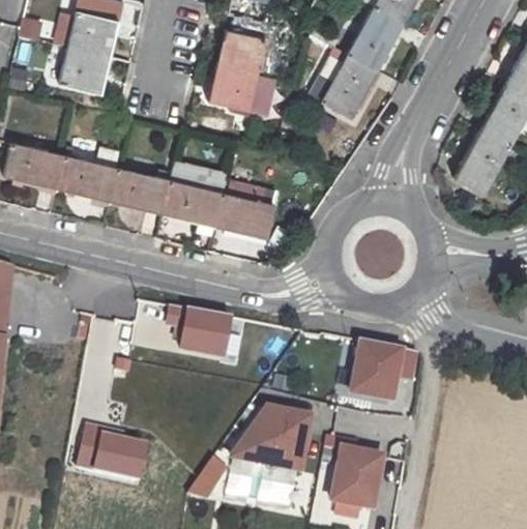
[(378,0),(375,7),(405,25),(418,0),(378,0)]
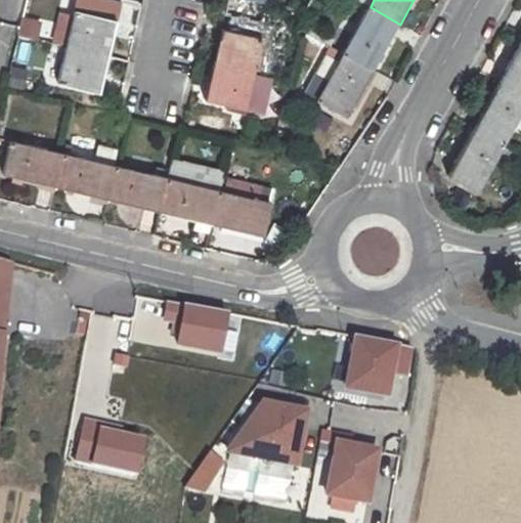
[(371,7),(344,54),(375,72),(400,25),(371,7)]
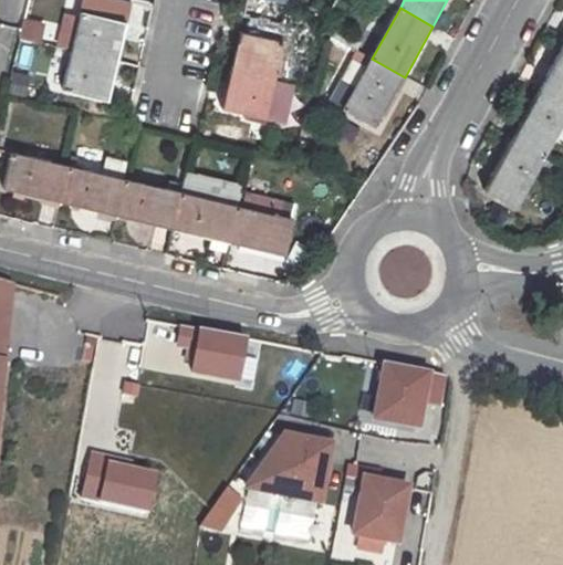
[(64,12),(59,45),(72,48),(77,14),(64,12)]
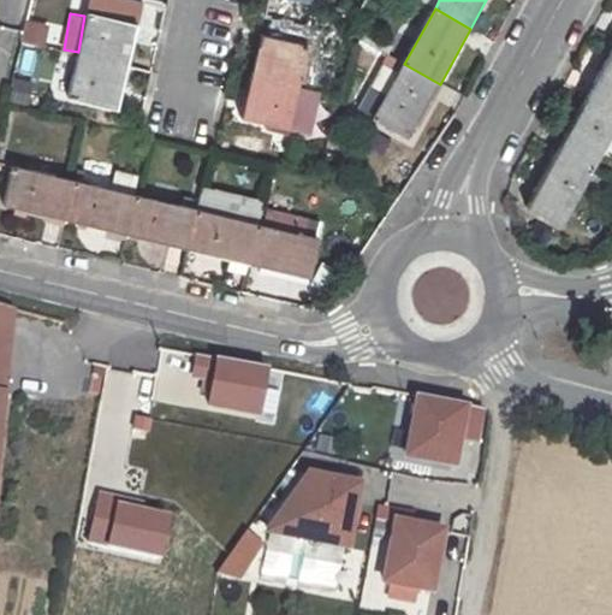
[(82,55),(130,67),(140,25),(91,15),(82,55)]
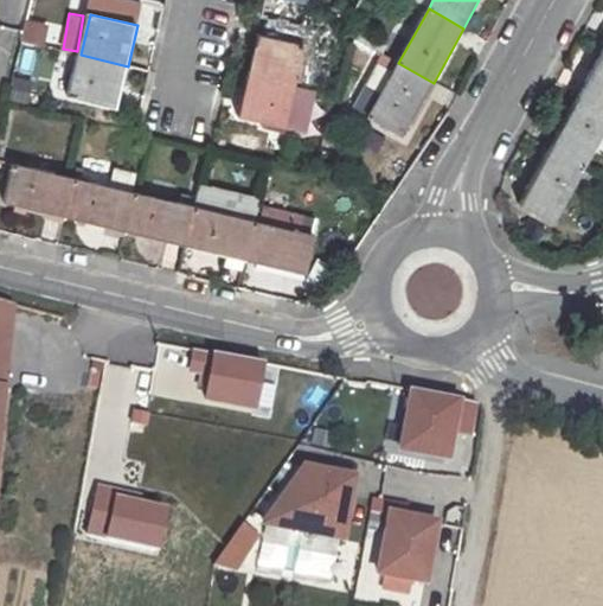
[(29,19),(26,38),(46,40),(49,21),(29,19)]
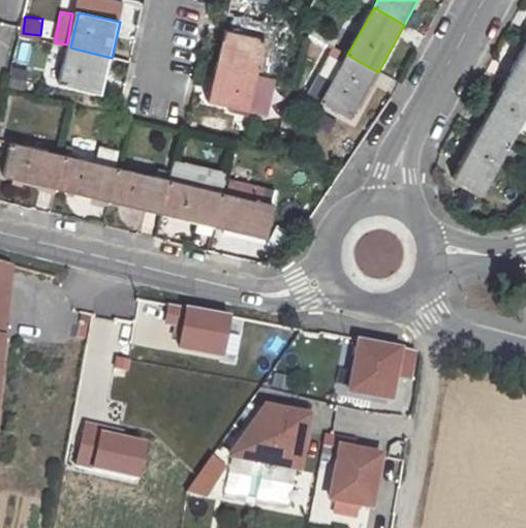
[(257,76),(266,39),(225,30),(217,66),(257,76)]
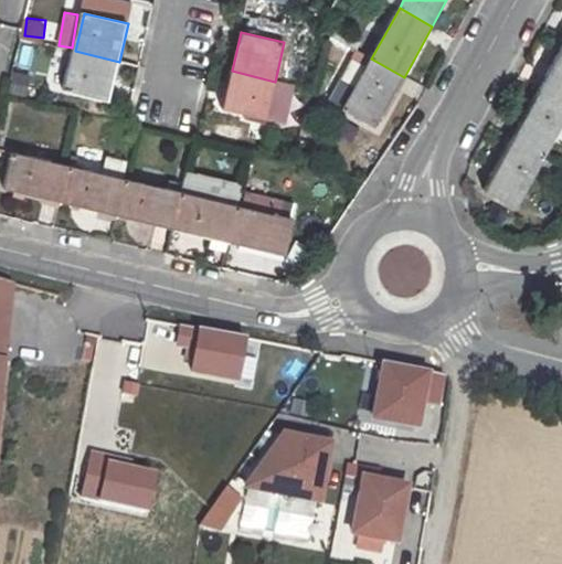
[(66,89),(112,99),(119,62),(75,51),(66,89)]
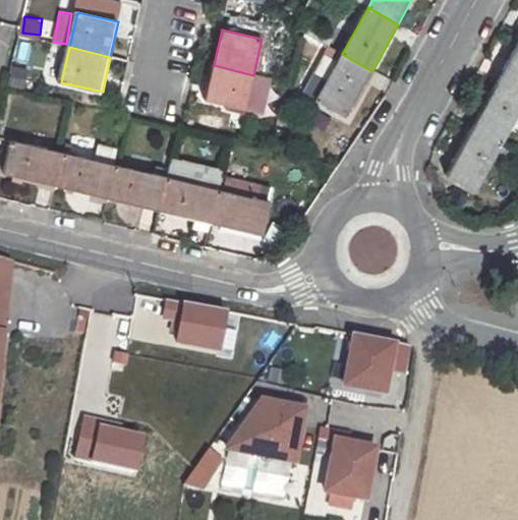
[(517,48),(499,82),(517,93),(517,48)]
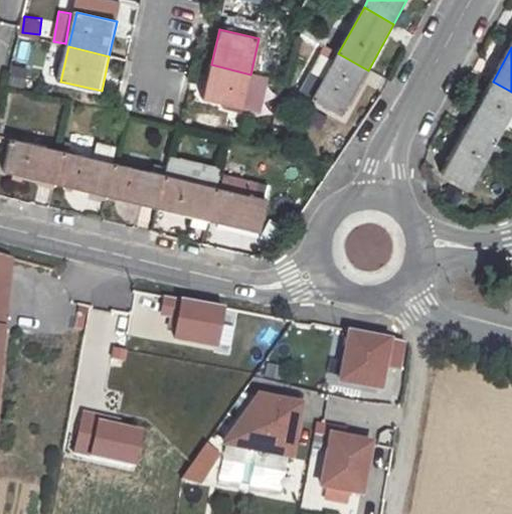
[(338,53),(313,99),(343,116),(368,70),(338,53)]
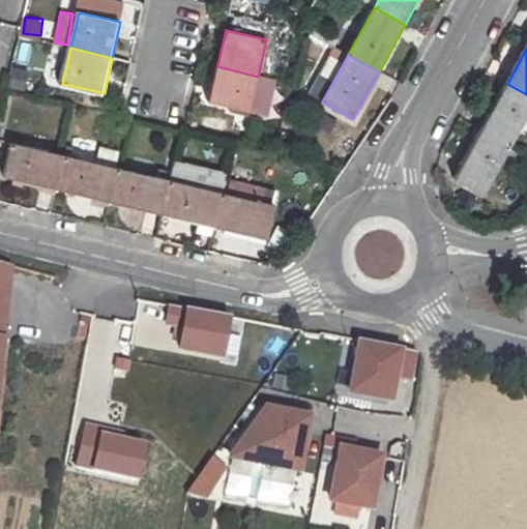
[(209,101),(250,111),(258,77),(217,66),(209,101)]
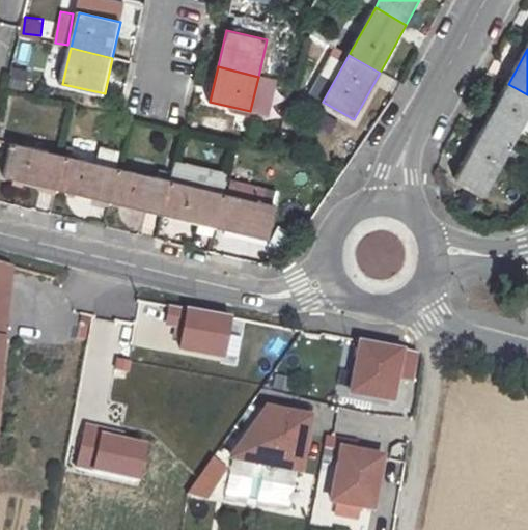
[(527,94),(508,84),(482,131),(511,146),(527,116),(527,94)]
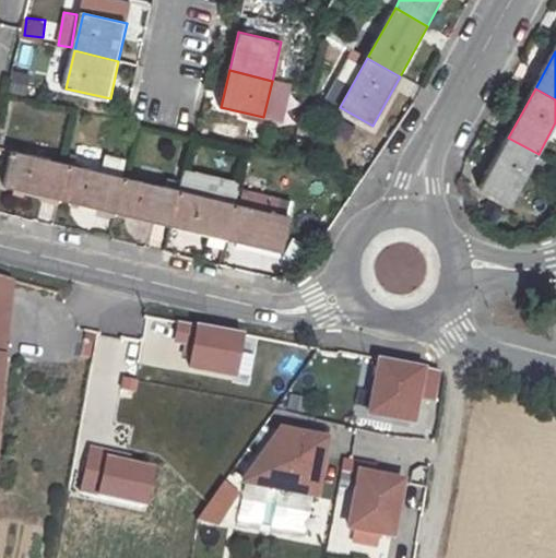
[(508,138),(480,189),(510,206),(539,154),(508,138)]
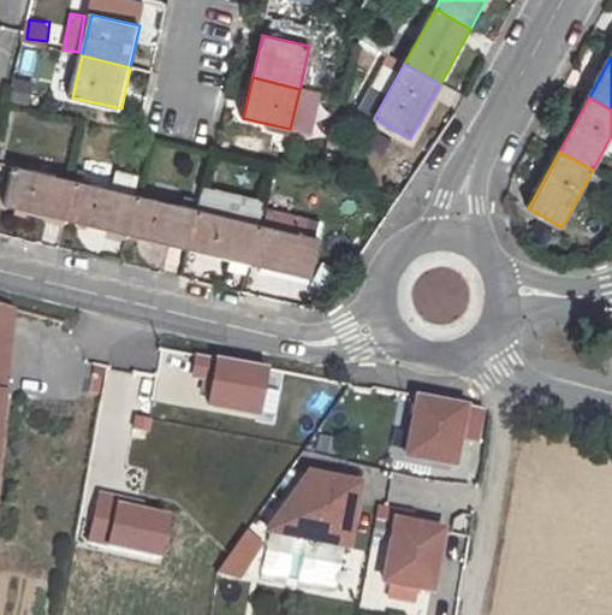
[(6,206),(69,220),(77,183),(15,169),(6,206)]
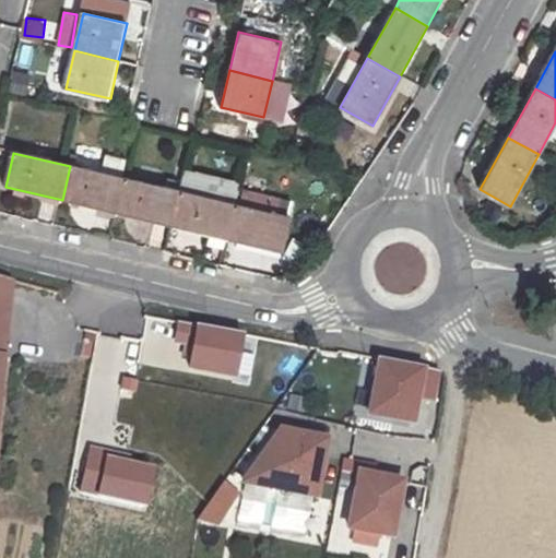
[(118,213),(126,179),(131,161),(108,155),(104,174),(70,166),(62,200),(118,213)]
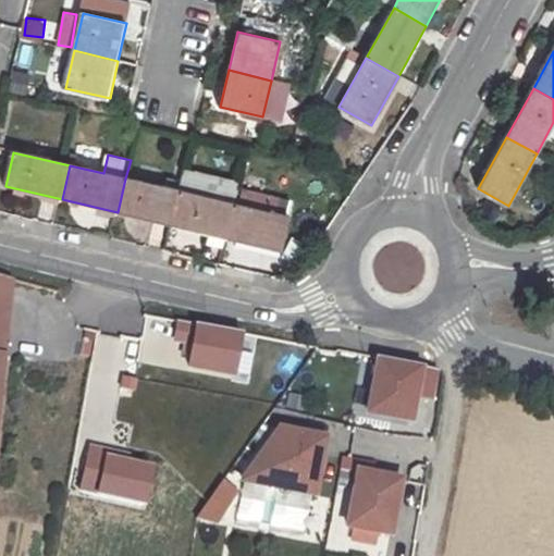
[(180,190),(171,225),(229,239),(236,205),(217,199),(219,185),(189,177),(186,193),(180,190)]
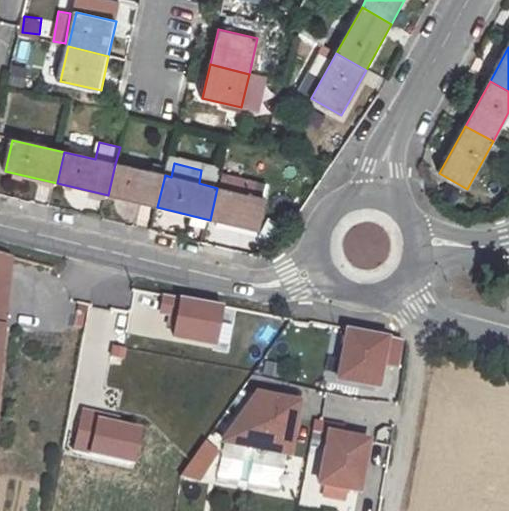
[(108,195),(157,207),(165,175),(115,164),(108,195)]
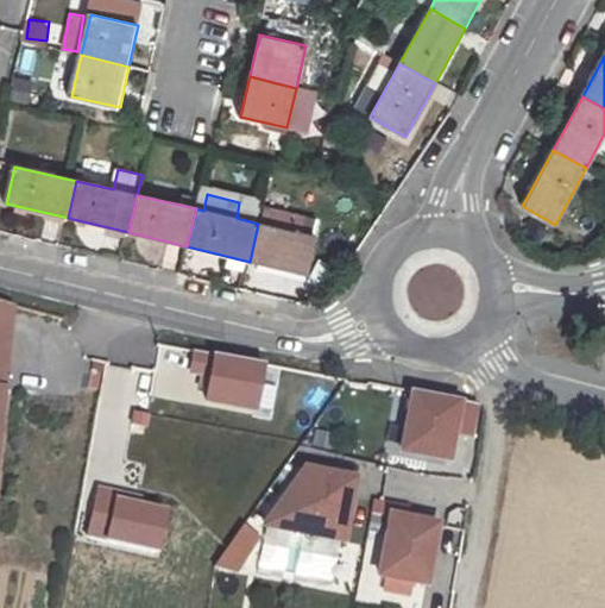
[(319,238),(306,234),(310,218),(266,208),(263,225),(258,224),(250,262),(310,276),(319,238)]
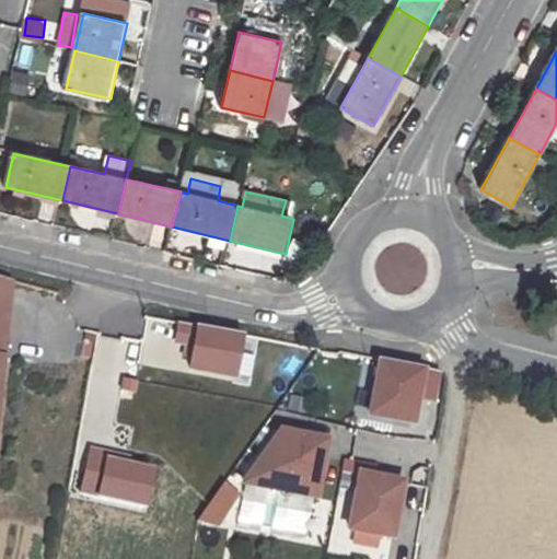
[(0,306),(12,309),(14,282),(0,278),(0,306)]
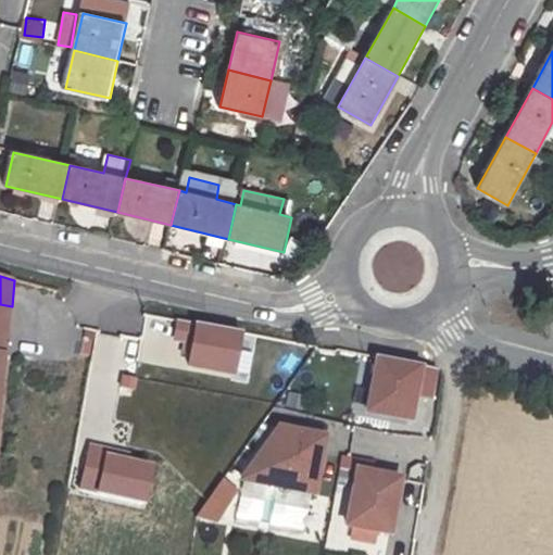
[(0,399),(12,306),(0,304),(0,399)]
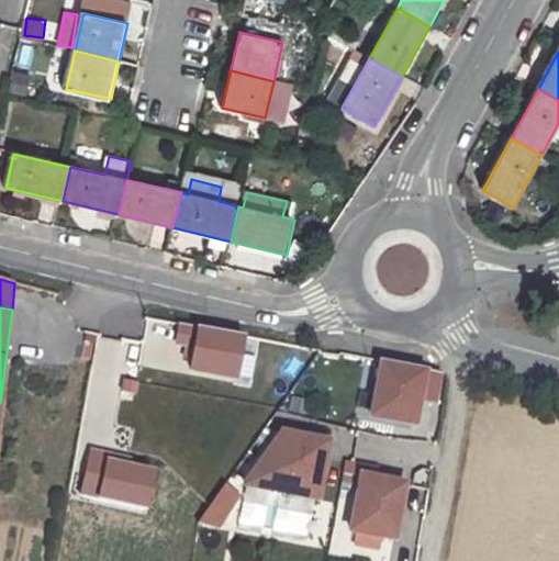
[(440,372),(382,361),(372,416),(410,423),(414,396),(421,397),(436,401),(440,372)]
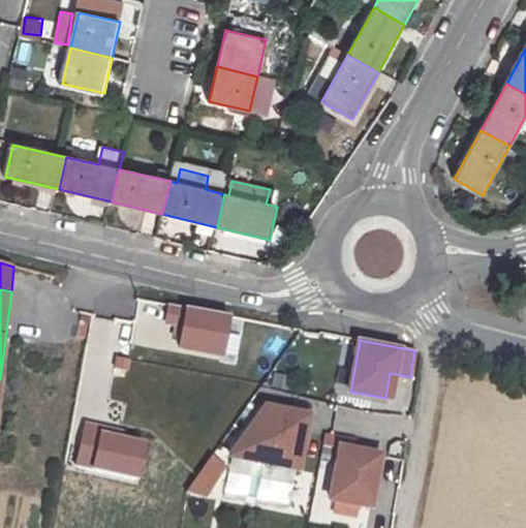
[(385,398),(392,399),(396,374),(390,373),(385,398)]
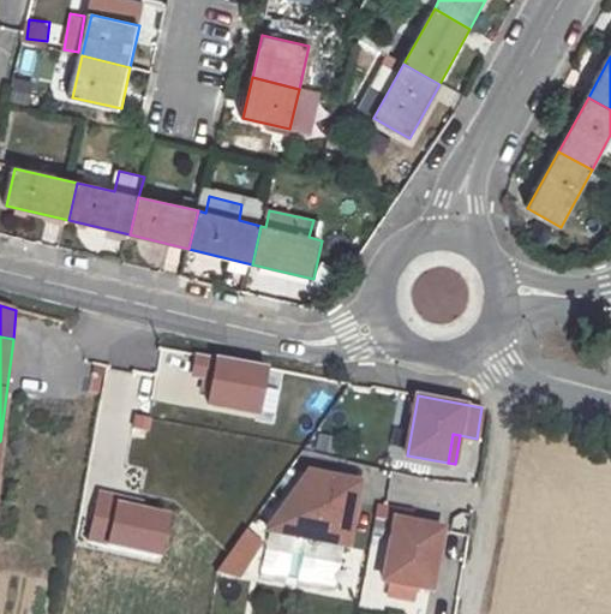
[(359,486),(309,477),(281,518),(304,522),(300,541),(347,548),(359,486)]
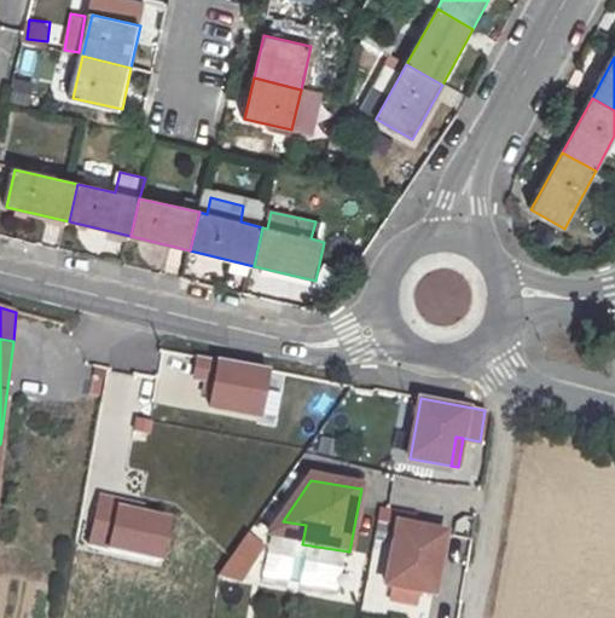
[(283,521),(271,538),(302,544),(306,525),(283,521)]
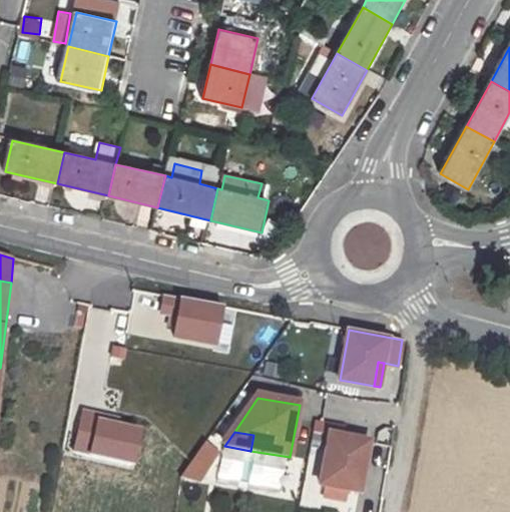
[(370,442),(331,435),(322,485),(355,491),(359,468),(365,470),(370,442)]
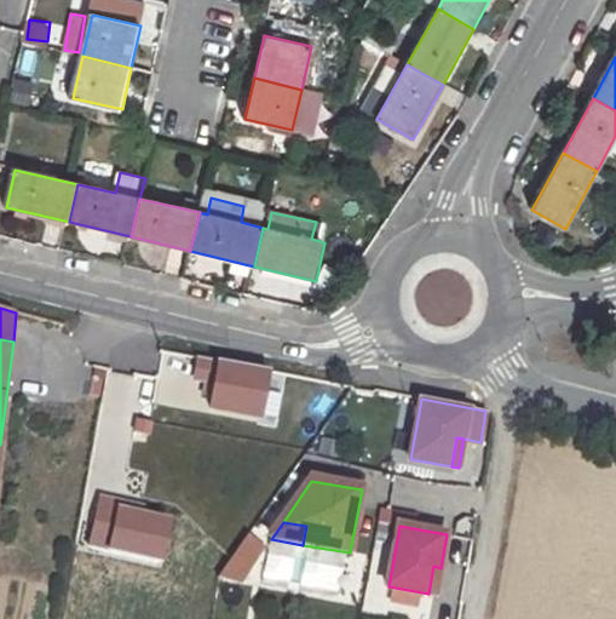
[(429,594),(436,595),(441,568),(433,566),(429,594)]
